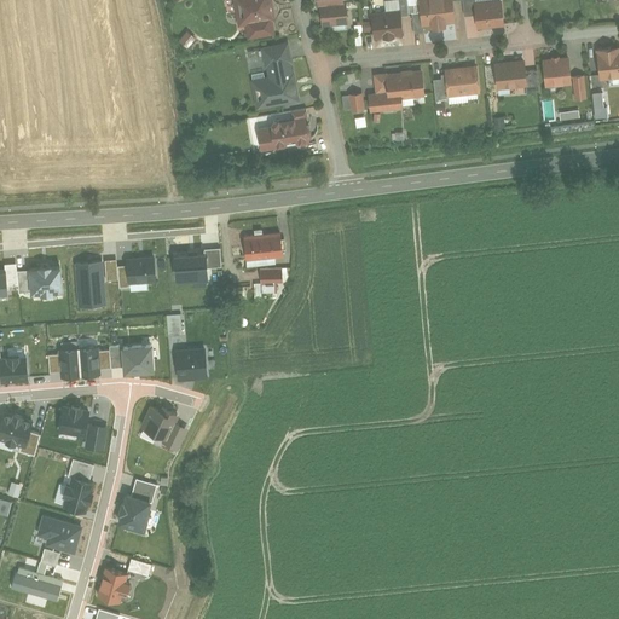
[(273,18),(270,0),(231,0),(236,24),(243,23),(246,39),(273,34),(271,19),(273,18)]
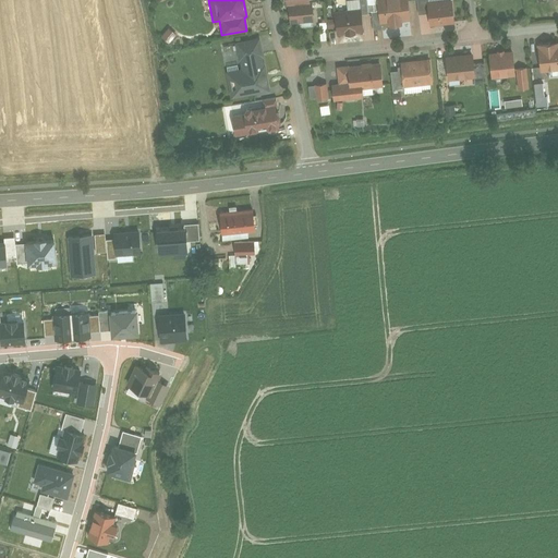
[(283,0),(284,7),(287,7),(289,23),(312,20),(310,0),(308,0),(307,0),(283,0)]
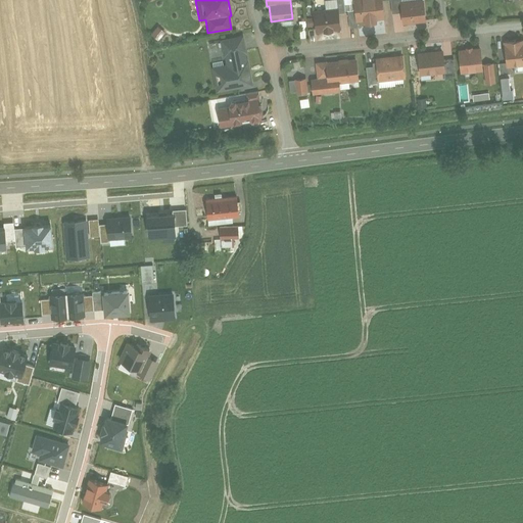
[(336,7),(337,13),(343,12),(343,4),(342,0),(334,0),(335,7),(336,7)]
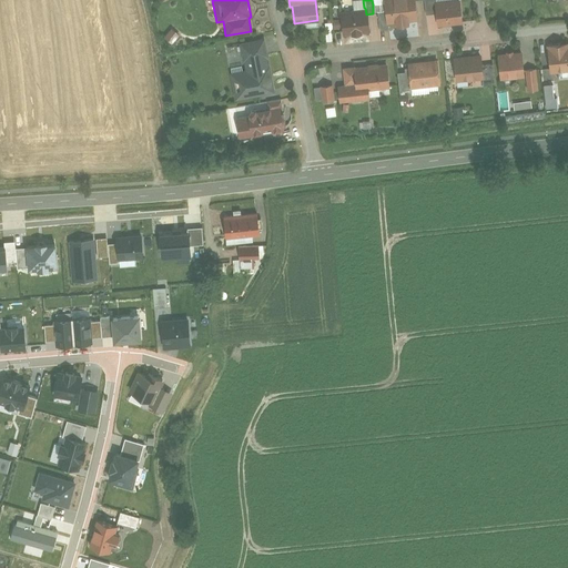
[(383,0),(384,3),(384,13),(385,23),(394,22),(394,24),(408,23),(407,21),(416,20),(413,0),(383,0)]
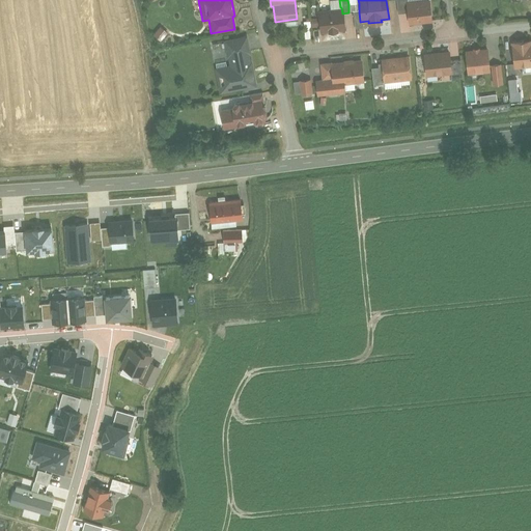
[(394,0),(396,12),(406,11),(404,0),(406,0),(394,0)]
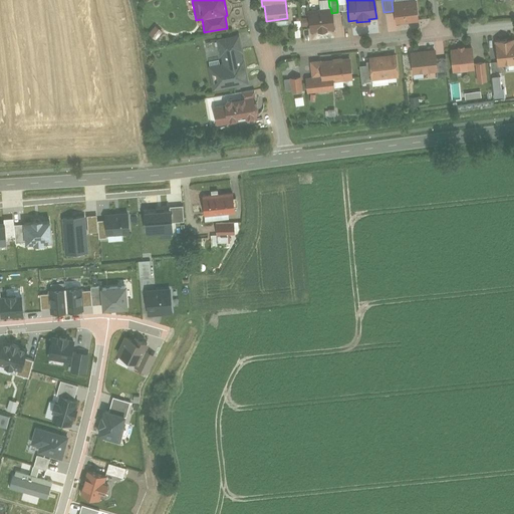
[(393,0),(392,0),(393,11),(394,23),(417,20),(415,0),(393,0)]
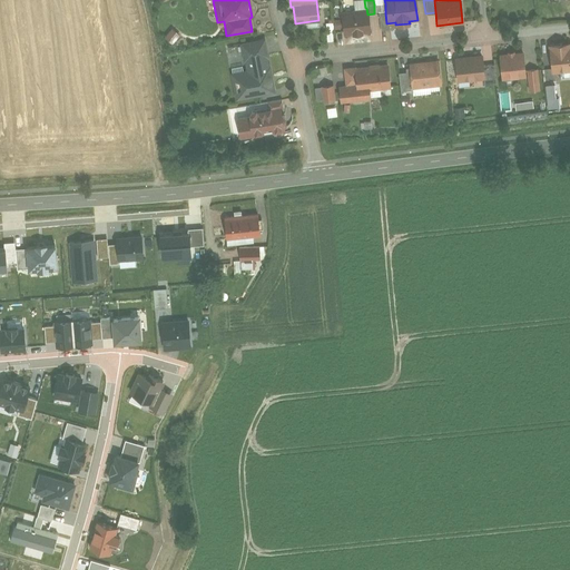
[(342,33),(369,31),(367,15),(366,8),(365,8),(340,10),(342,33)]
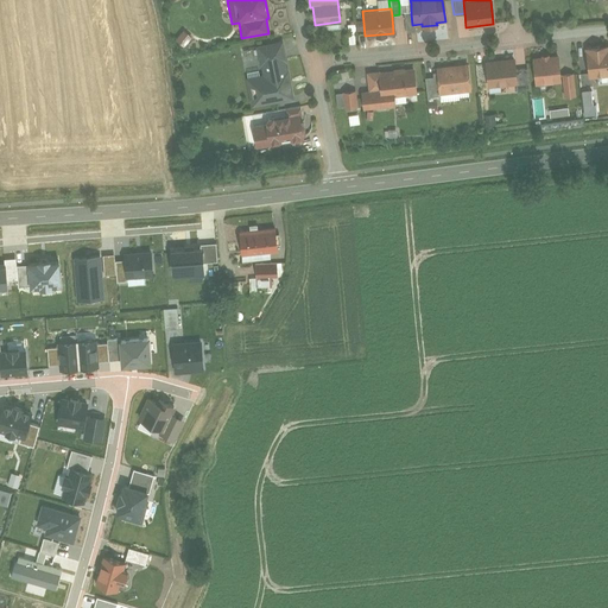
[(412,25),(411,14),(404,16),(405,32),(413,31),(412,25)]
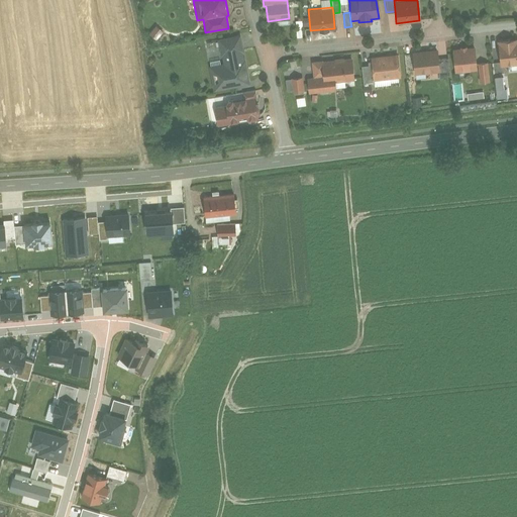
[(154,41),(162,33),(153,26),(146,34),(154,41)]
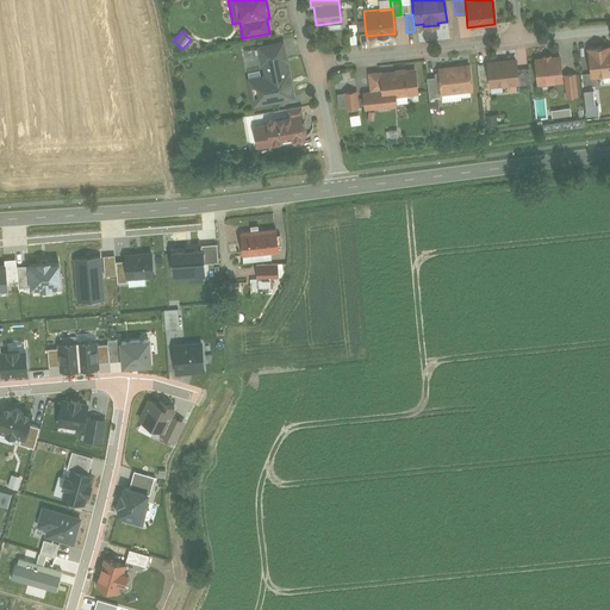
[(285,61),(281,39),(255,45),(259,66),(261,66),(262,75),(244,78),(250,106),(292,98),(287,70),(286,70),(285,61)]
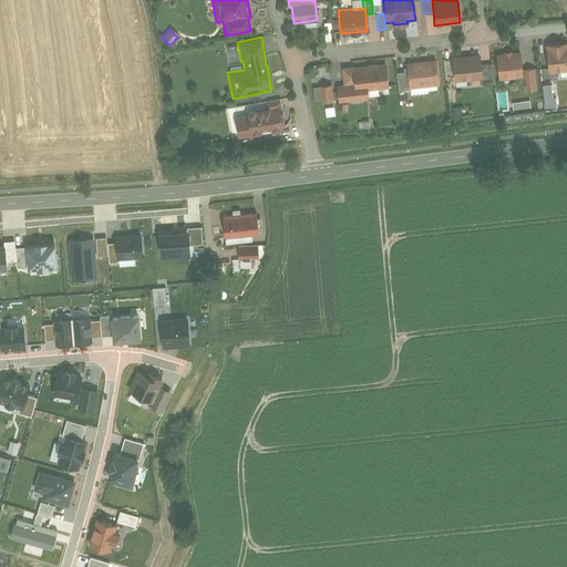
[(566,42),(544,44),(546,73),(558,72),(557,70),(566,69),(566,42)]
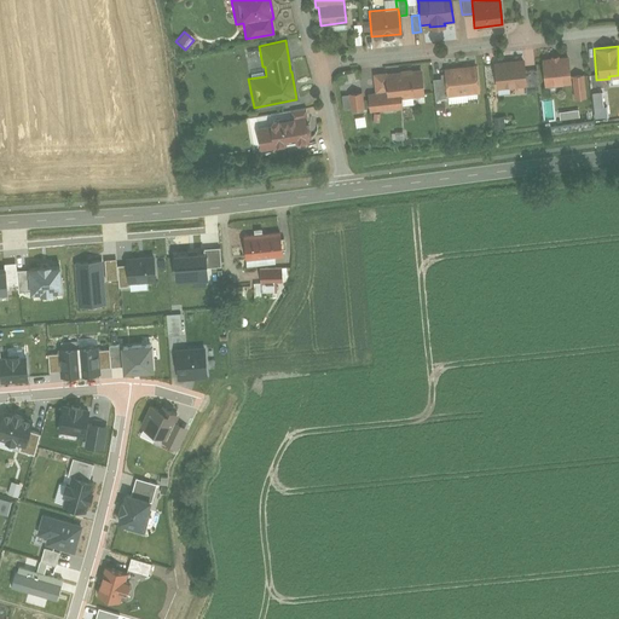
[(549,57),(539,58),(542,86),(571,84),(570,75),(568,55),(557,56),(557,55),(549,56),(549,57)]
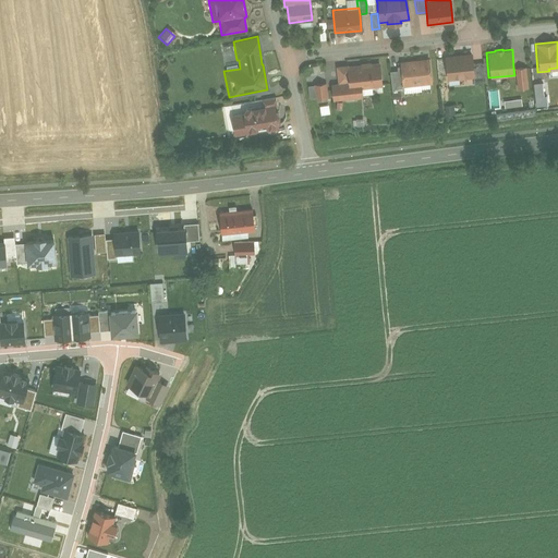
[(471,52),(444,55),(447,79),(471,76),(473,76),(472,64),(471,52)]
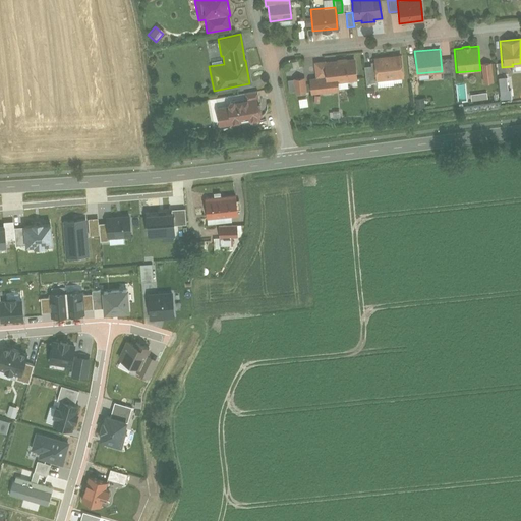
[(399,53),(372,57),(373,62),(375,80),(402,76),(399,53)]
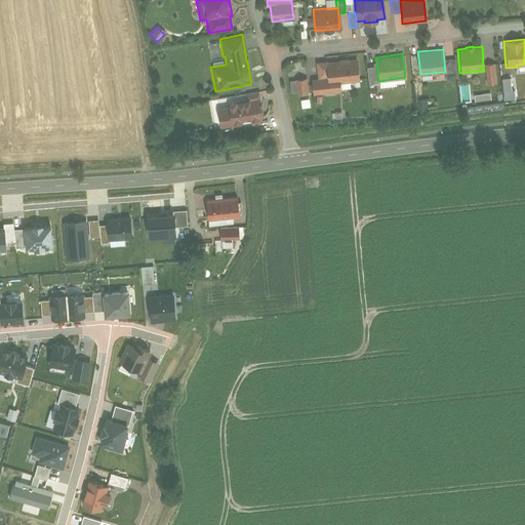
[(337,61),(315,63),(317,77),(326,76),(327,82),(337,81),(358,79),(356,58),(348,59),(348,58),(337,59),(337,61)]
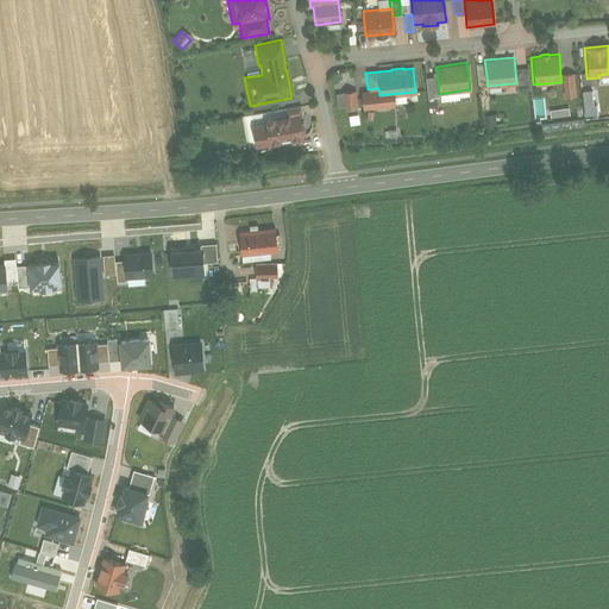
[(526,68),(515,70),(516,83),(514,83),(515,90),(528,89),(526,68)]
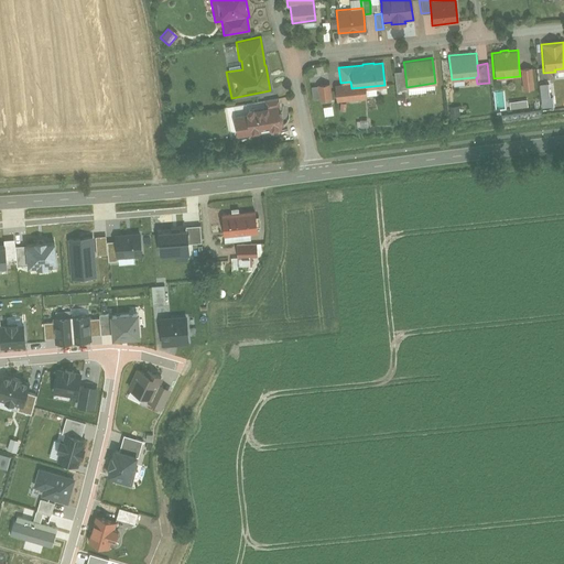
[(407,87),(404,67),(400,68),(401,72),(392,72),(396,90),(407,89),(407,87)]
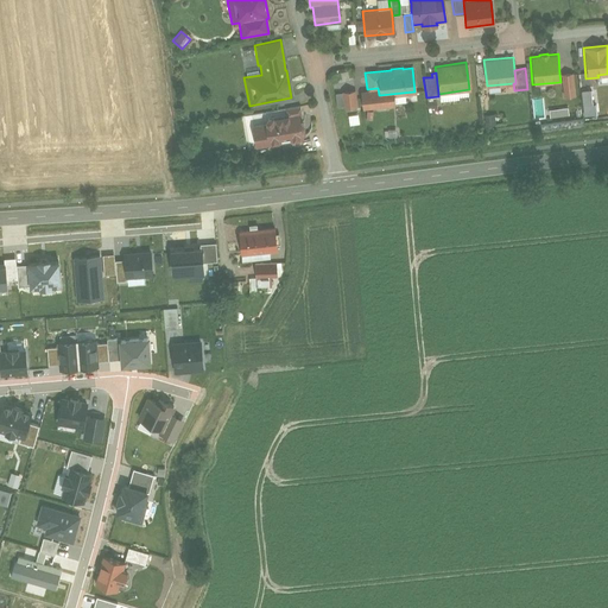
[(572,73),(559,74),(561,82),(562,97),(575,96),(572,73)]
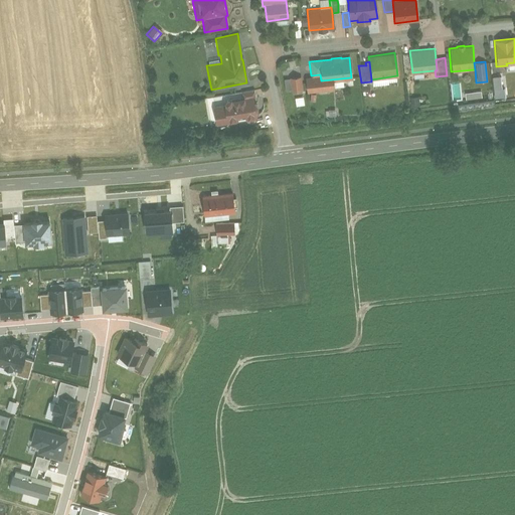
[(331,88),(331,79),(321,80),(320,74),(311,75),(305,75),(306,90),(331,88)]
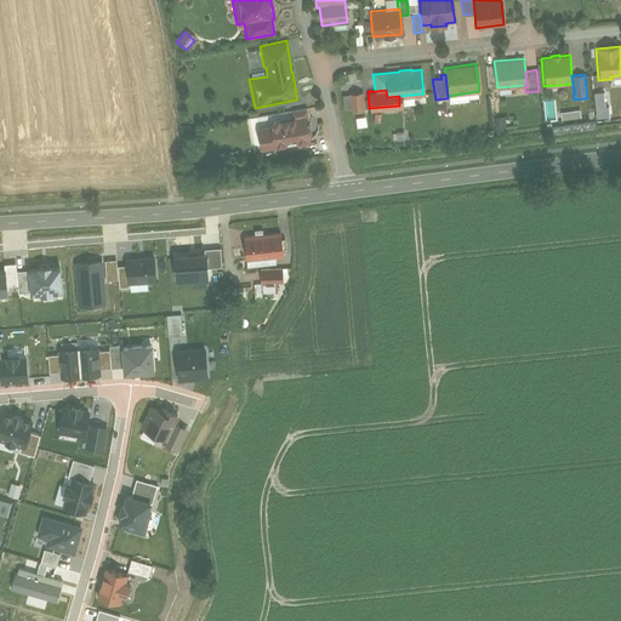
[(603,96),(593,97),(594,109),(605,107),(603,96)]
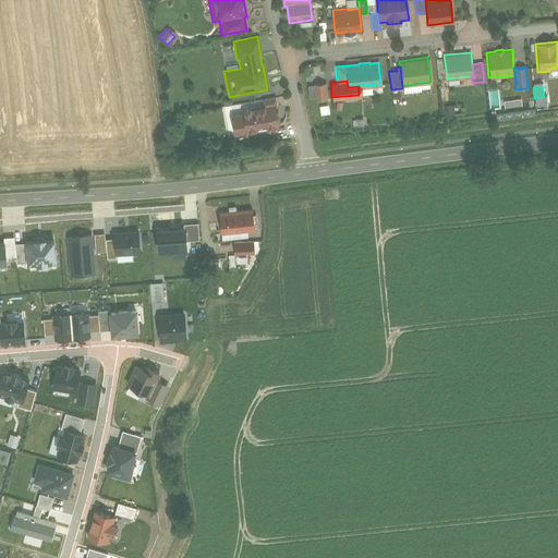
[(262,98),(264,106),(275,104),(276,104),(274,96),(262,98)]
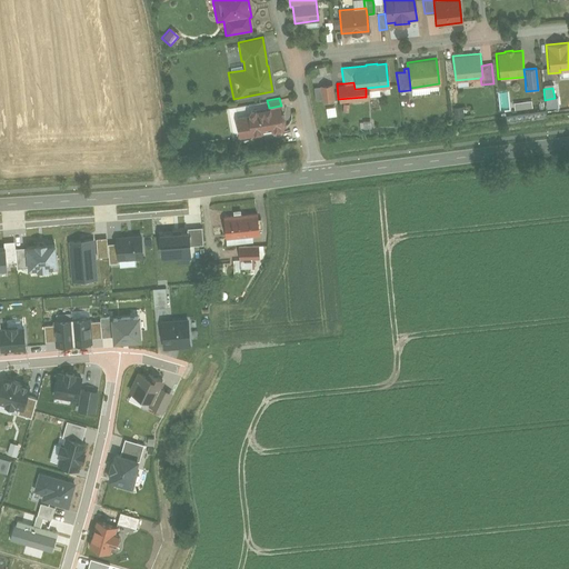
[(542,107),(538,99),(532,103),(537,111),(542,107)]
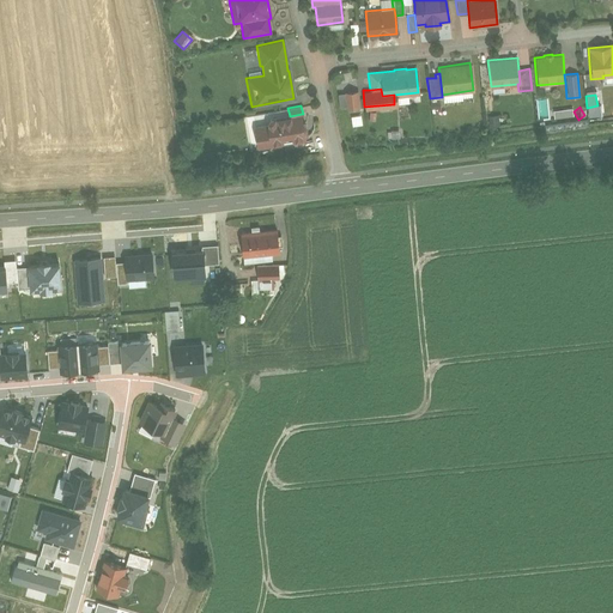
[(256,147),(307,139),(302,114),(290,116),(278,117),(277,115),(268,116),(268,120),(262,121),(262,125),(253,126),(256,147)]
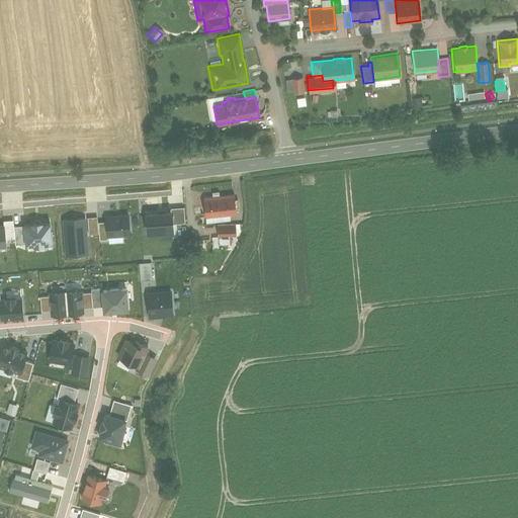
[(234,213),(234,207),(237,207),(236,198),(233,198),(233,193),(202,195),(204,220),(228,219),(228,214),(234,213)]
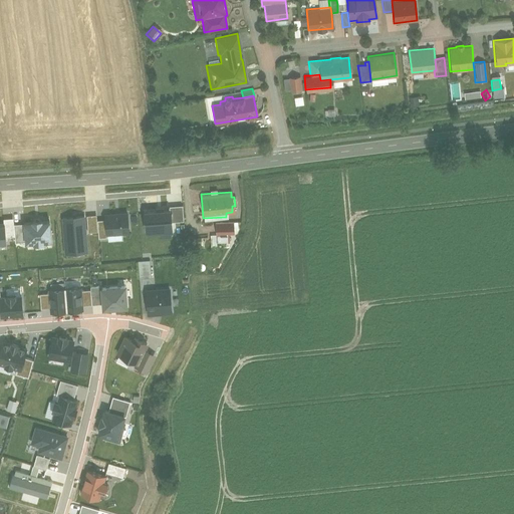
[(170,209),(171,214),(171,223),(184,222),(182,208),(170,209)]
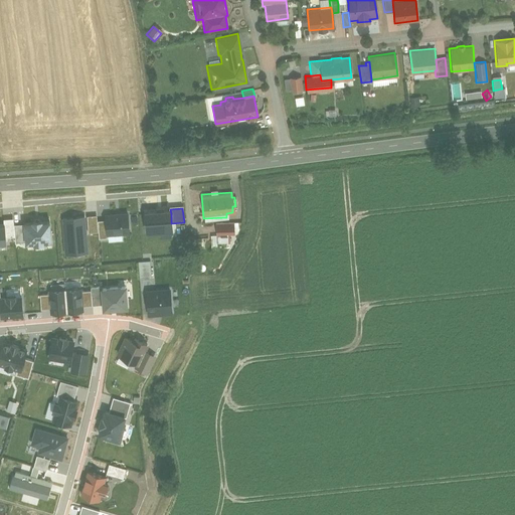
[(171,214),(145,215),(146,235),(172,234),(171,223),(171,214)]
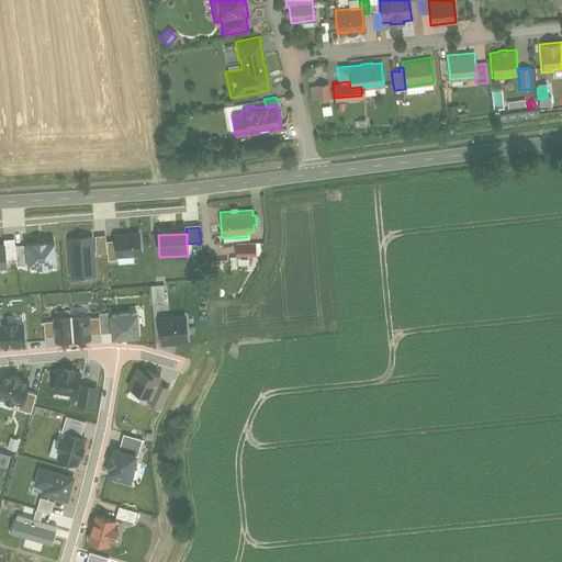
[(139,235),(114,237),(114,243),(115,258),(141,256),(139,235)]
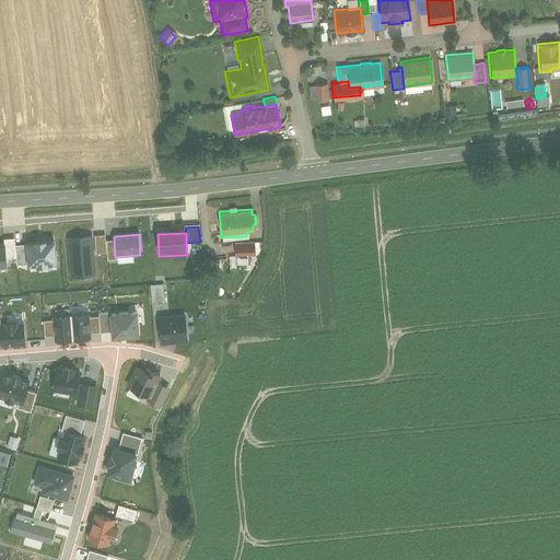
[(105,236),(95,237),(96,255),(106,255),(106,243),(105,236)]
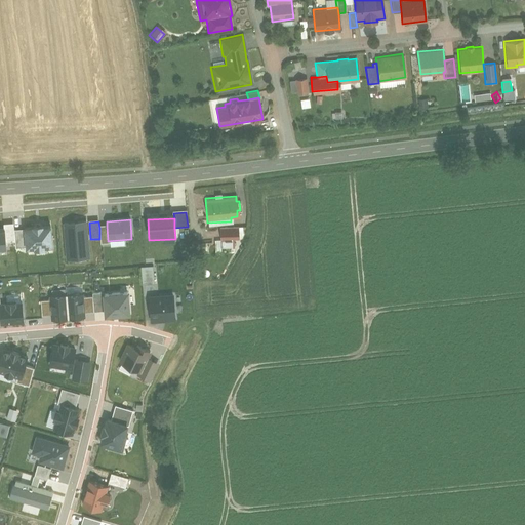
[(86,223),(64,224),(66,256),(89,254),(86,223)]
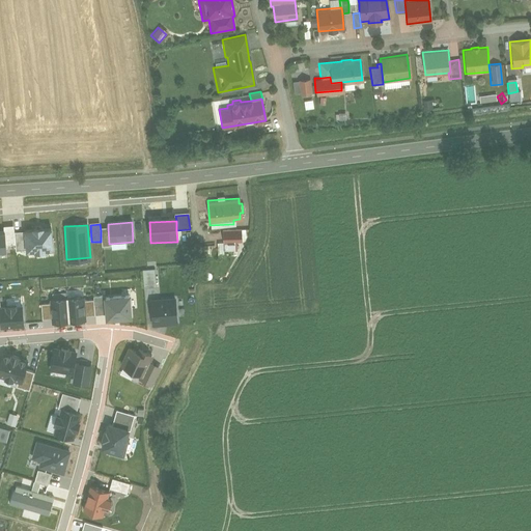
[(52,226),(24,228),(24,233),(26,249),(34,248),(34,250),(44,249),(44,248),(53,247),(52,226)]
